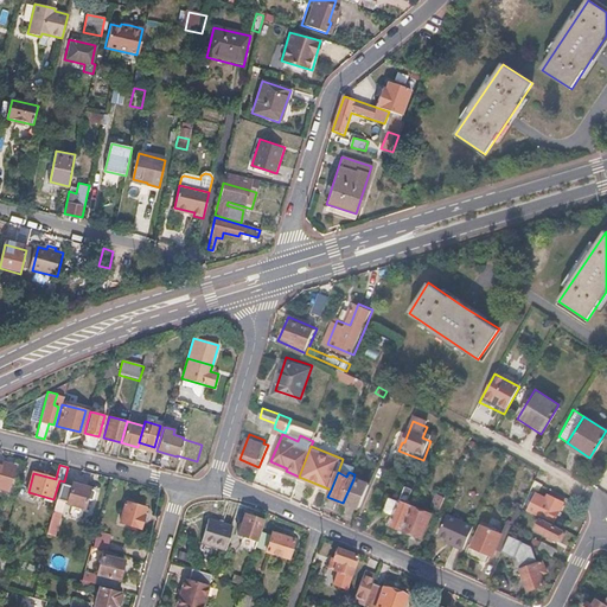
[(369,486),(353,479),(343,503),(359,510),(369,486)]
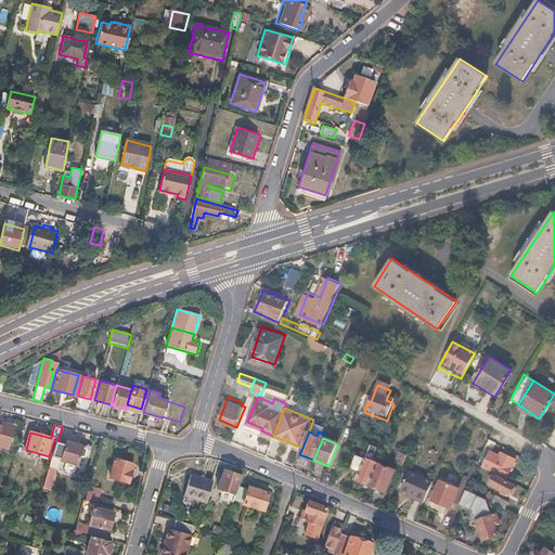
[(497,442),(490,439),(486,448),(492,451),(497,442)]
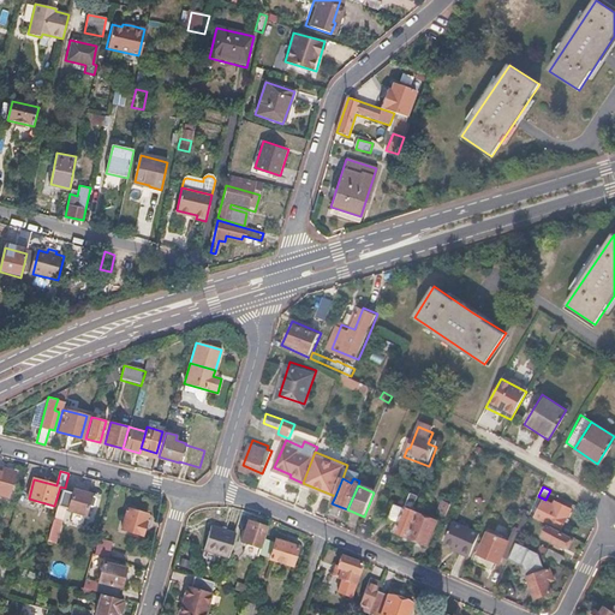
[(71,495),(63,493),(58,511),(67,513),(81,517),(83,508),(88,509),(93,507),(95,502),(91,499),(87,497),(88,495),(72,491),(71,495)]
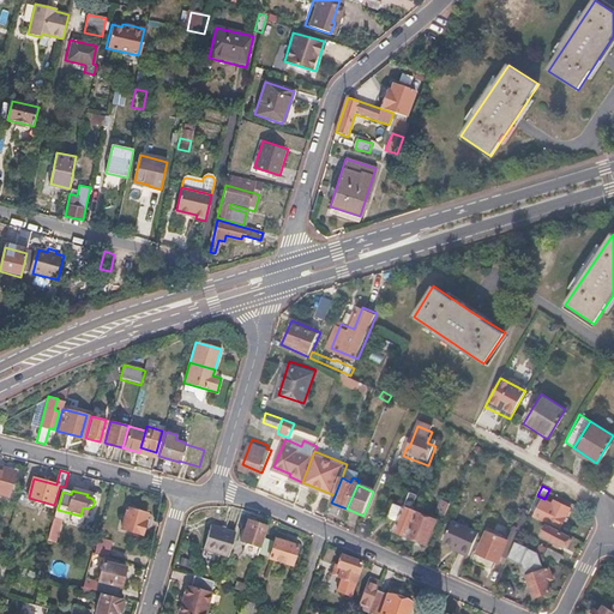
[(405,506),(404,509),(398,522),(395,530),(408,536),(417,513),(411,511),(417,497),(411,493),(408,500),(403,498),(401,504),(405,506)]
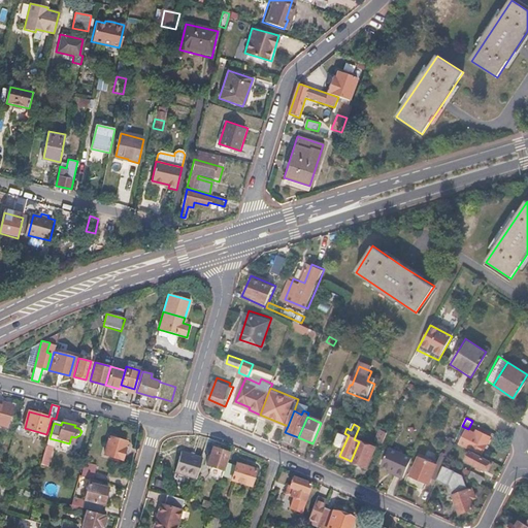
[(388,433),(381,430),(375,441),(383,444),(388,433)]
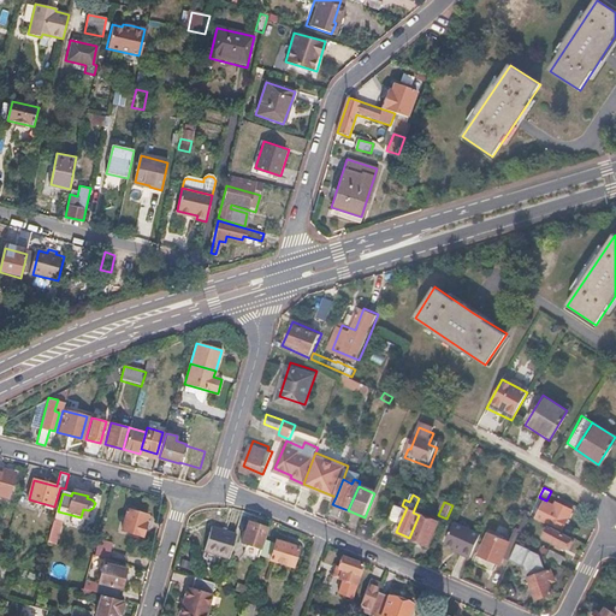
[(572,509),(557,502),(550,516),(543,513),(539,519),(563,531),(569,519),(567,517),(572,509)]
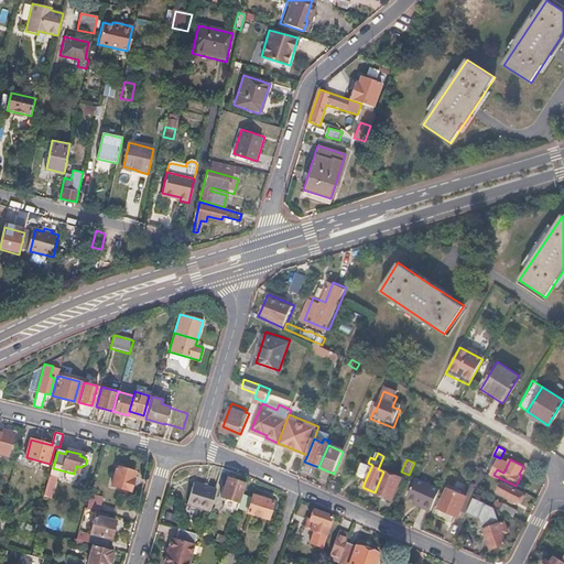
[(371,467),(362,464),(357,476),(366,479),(371,467)]
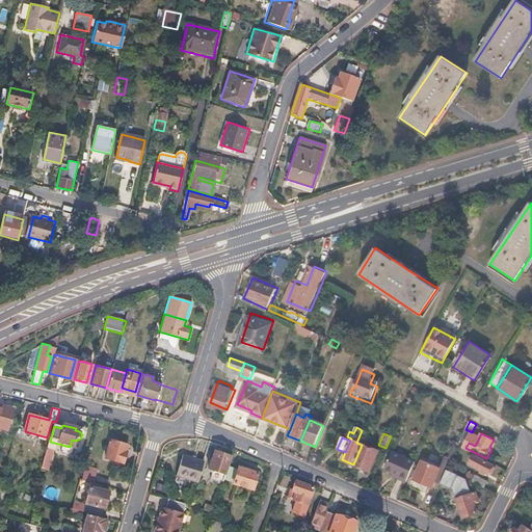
[(127,445),(111,441),(106,459),(124,464),(127,452),(125,452),(127,445)]
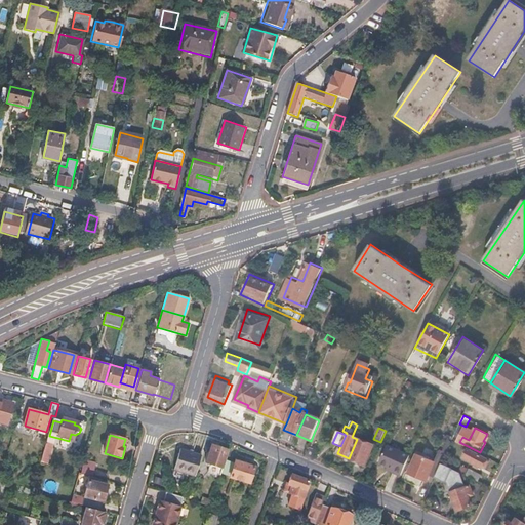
[(57,438),(49,436),(41,466),(49,468),(57,438)]
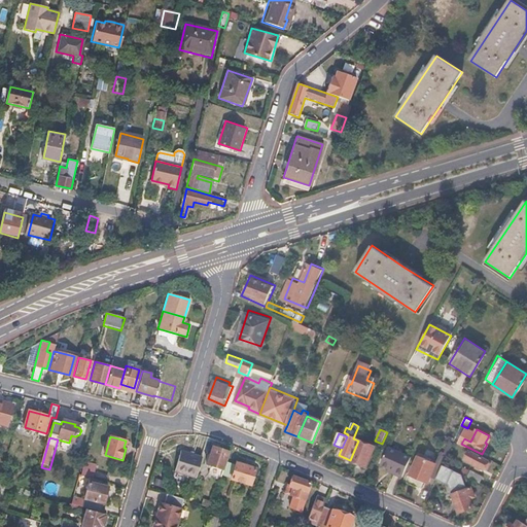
[(375,448),(358,441),(350,460),(366,467),(375,448)]
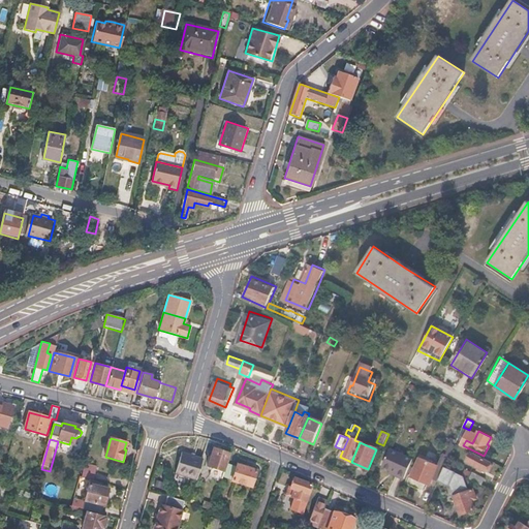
[(229,455),(212,448),(206,467),(210,468),(207,475),(221,480),(222,475),(227,461),(229,455)]
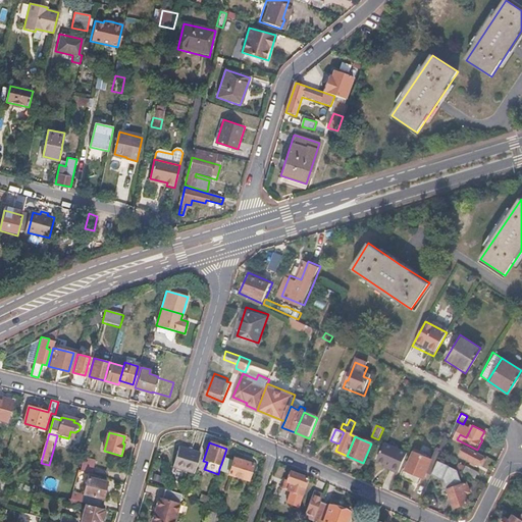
[(200,453),(178,446),(172,466),(193,473),(200,453)]
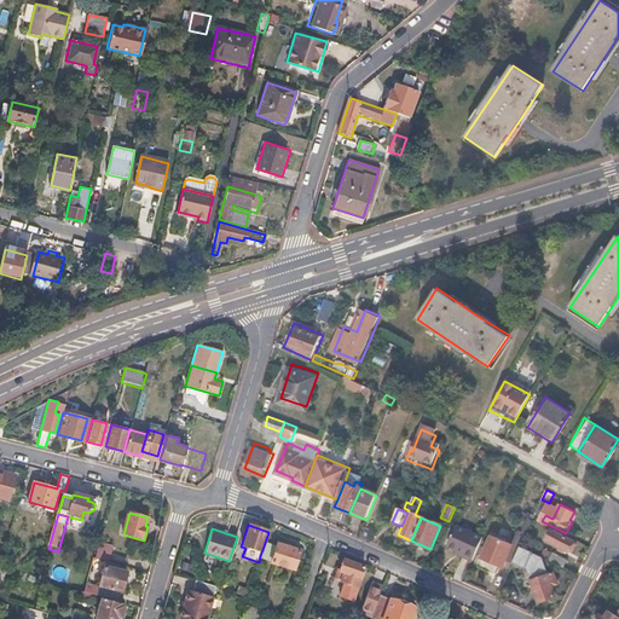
[(481,539),(456,528),(447,547),(457,550),(456,553),(473,561),(481,539)]
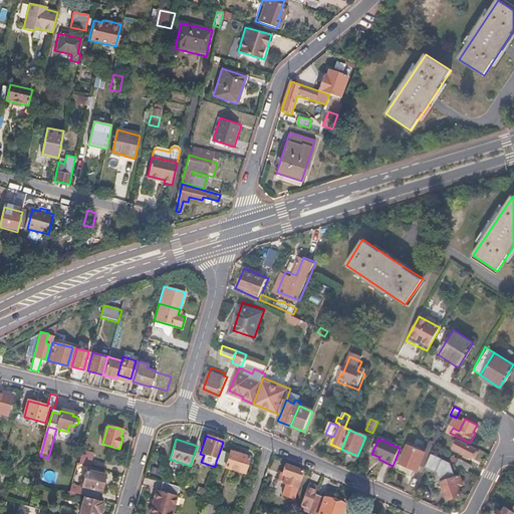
[(477,451),(478,449),(460,440),(456,450),(473,459),(474,457),(477,459),(480,453),(477,451)]
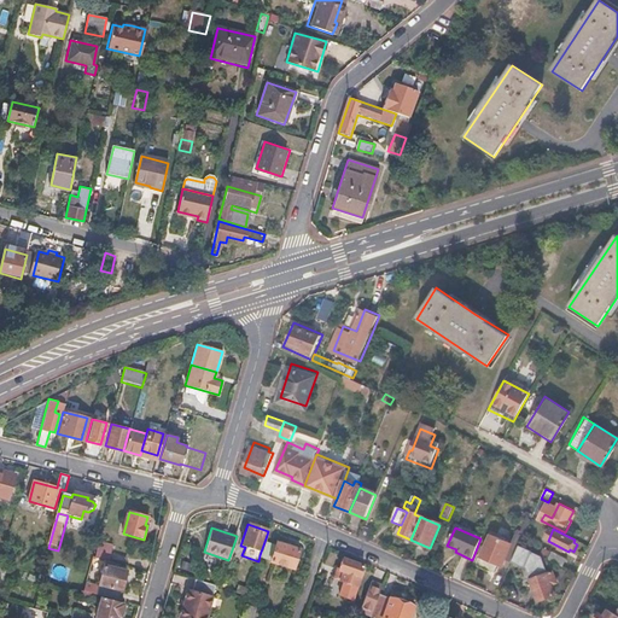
[(266,538),(260,555),(270,558),(269,560),(291,567),(298,547),(277,540),(275,542),(266,538)]
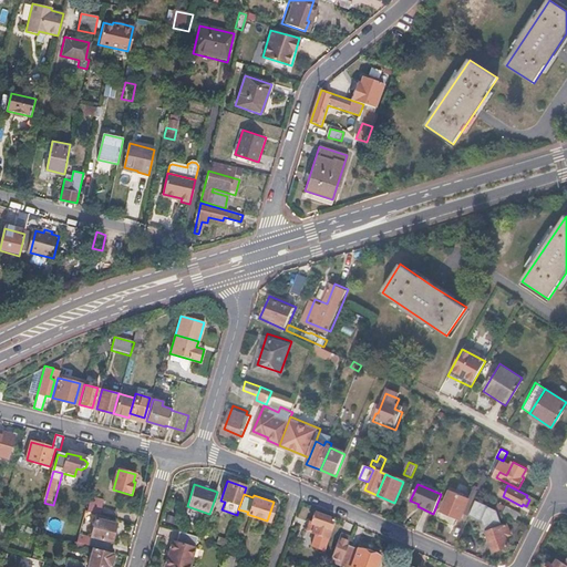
[(466,504),(449,496),(440,516),(457,525),(460,519),(465,522),(474,504),(468,501),(466,504)]
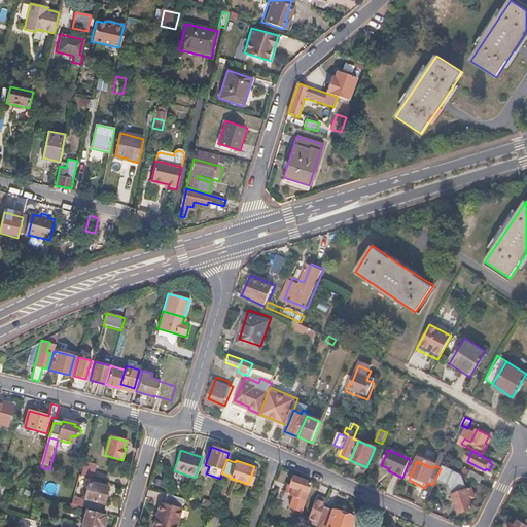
[(96,467),(83,463),(80,476),(93,479),(96,467)]
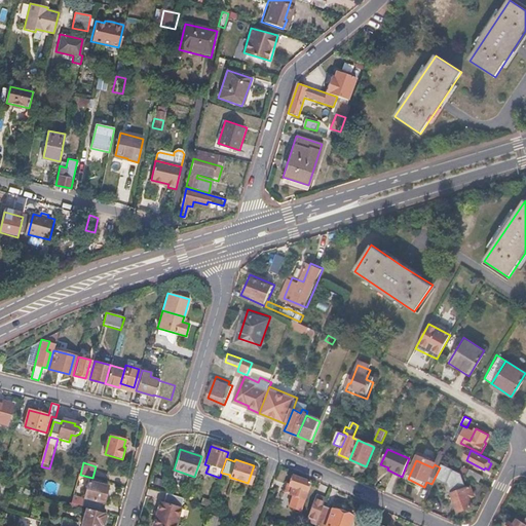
[(484,476),(472,471),(468,477),(480,483),(484,476)]
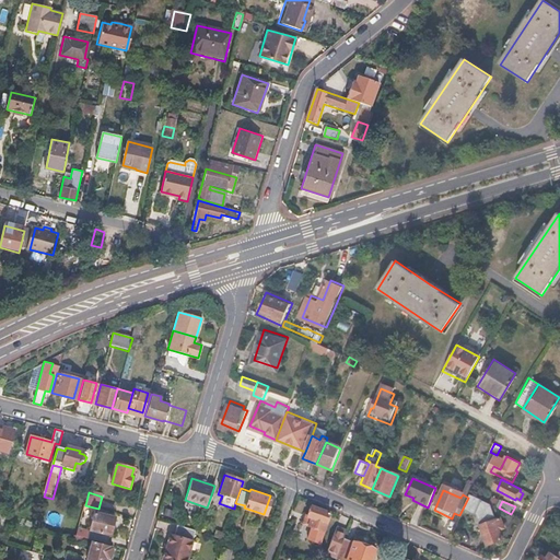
[(304,518),(303,517),(300,525),(304,526),(304,527),(308,528),(303,539),(315,545),(327,515),(308,508),(306,513),(304,518)]
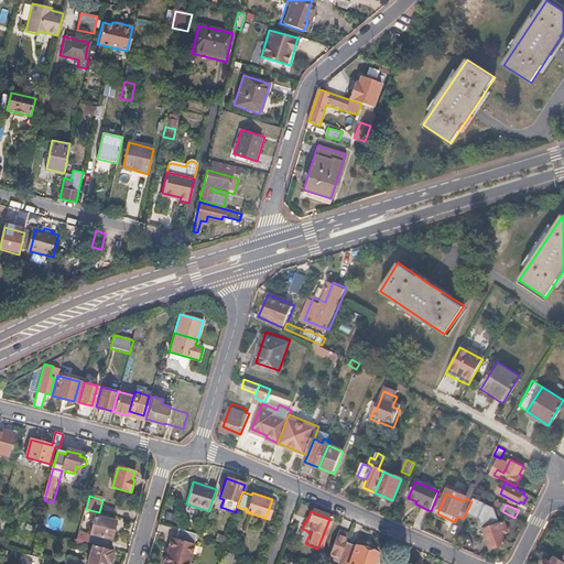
[(116,522),(95,517),(88,543),(109,549),(116,522)]
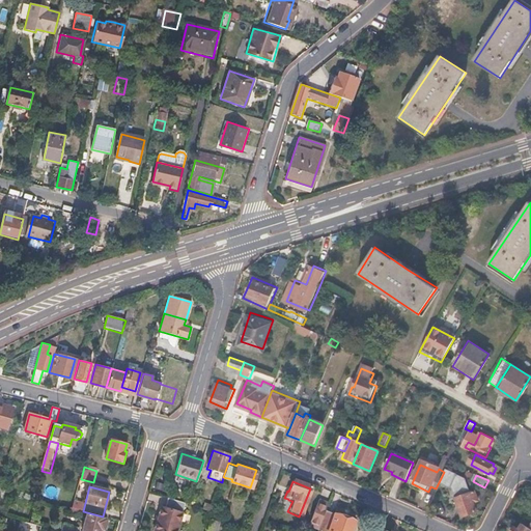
[(475,492),(456,497),(462,516),(477,512),(474,503),(478,503),(475,492)]
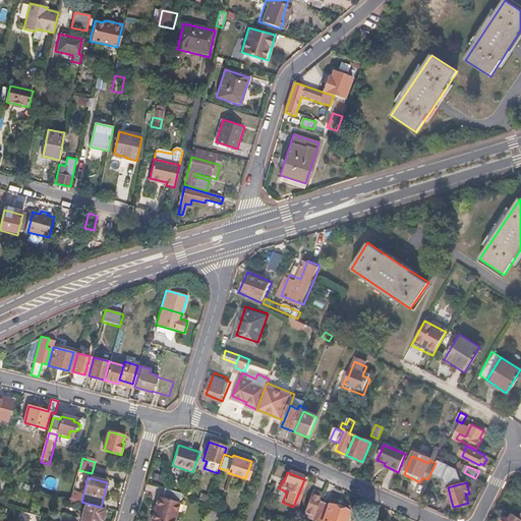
[(162,498),(159,498),(152,520),(173,520),(182,494),(165,488),(162,498)]
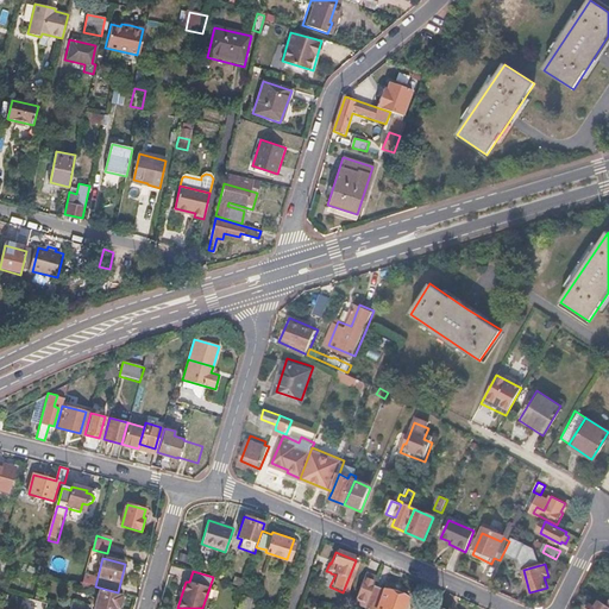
[(377,577),(368,573),(362,588),(372,592),(375,585),(377,577)]
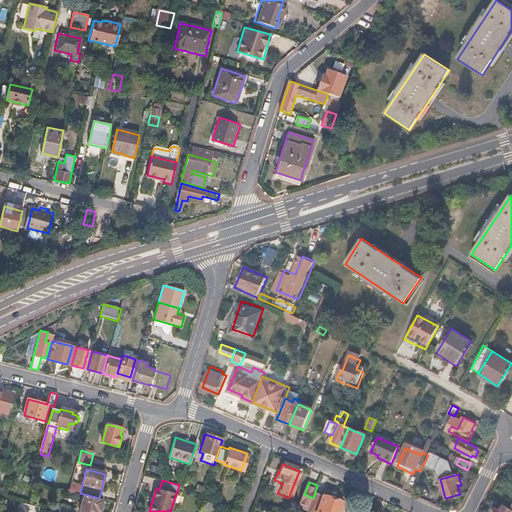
[(206,488),(197,485),(195,490),(204,493),(206,488)]
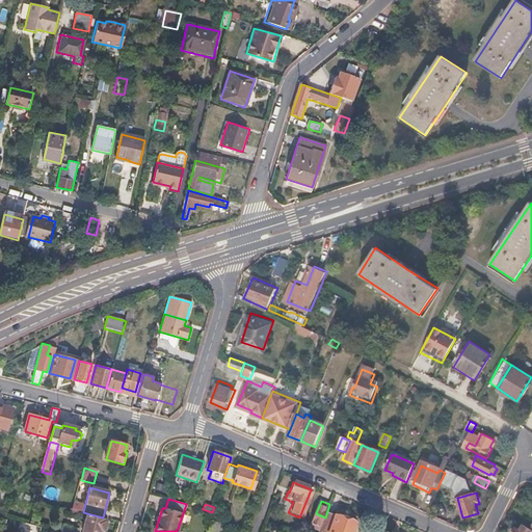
[(327,511),(325,517),(320,530),(325,531),(351,531),(355,523),(327,511)]
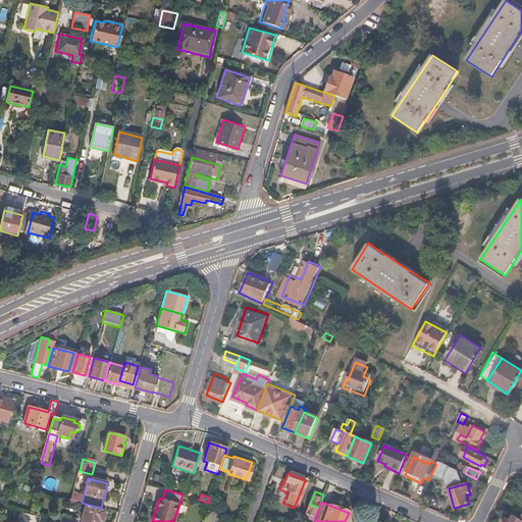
[(214,507),(209,505),(203,521),(205,521),(214,521),(215,519),(217,514),(212,512),(214,507)]
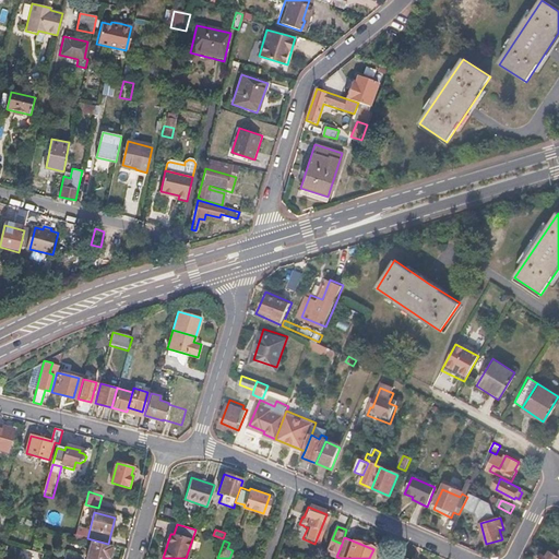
[(111,548),(91,543),(86,558),(105,558),(106,558),(109,558),(111,548)]
